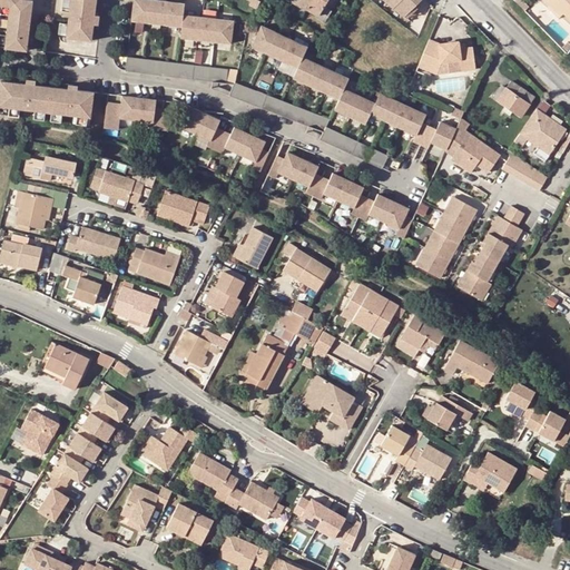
[(0,0),(0,2),(9,5),(5,45),(27,48),(32,0),(0,0)]
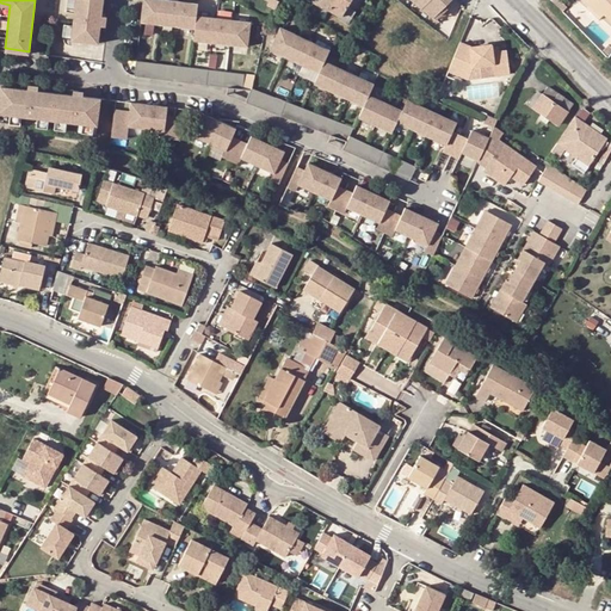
[(75,0),(75,8),(74,24),(73,26),(72,38),(72,42),(99,45),(100,31),(94,30),(96,20),(102,22),(104,0),(75,0)]
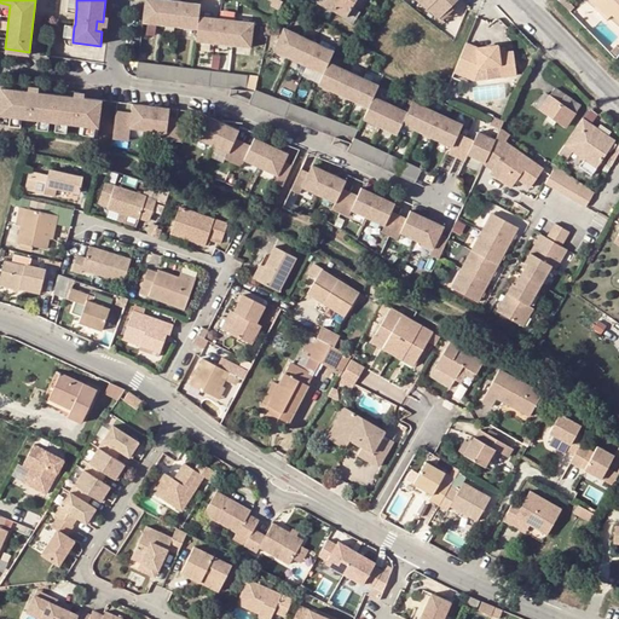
[(248,47),(252,23),(233,21),(214,18),(197,17),(198,5),(180,3),(161,0),(160,0),(143,0),(142,23),(158,24),(178,27),(195,29),(195,41),(212,44),(231,46),(248,47)]
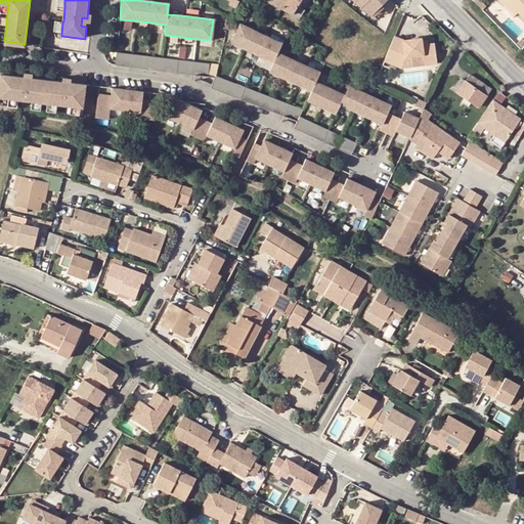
[(286,0),(281,7),(299,17),(305,9),(298,5),(300,0),(286,0)]
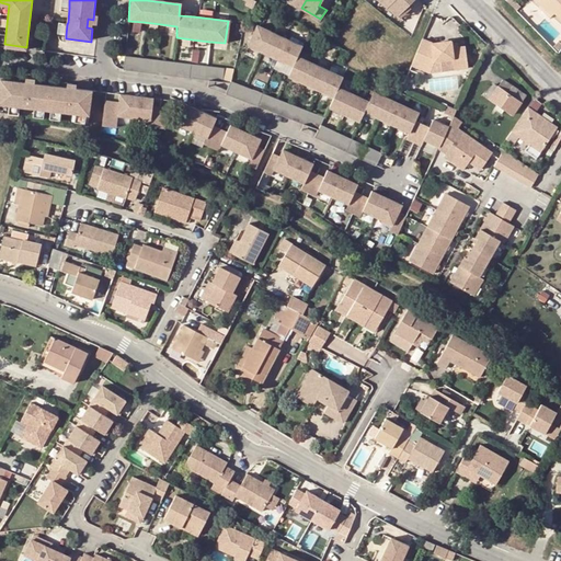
[(407,15),(389,0),(380,0),(402,20),(407,15)]
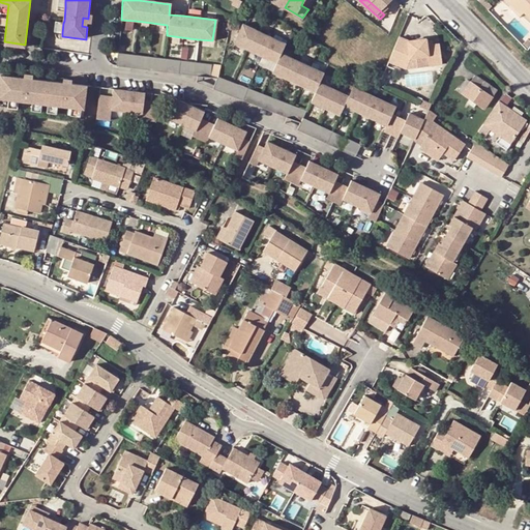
[(367,0),(384,15),(389,8),(387,6),(389,3),(391,0),(367,0)]
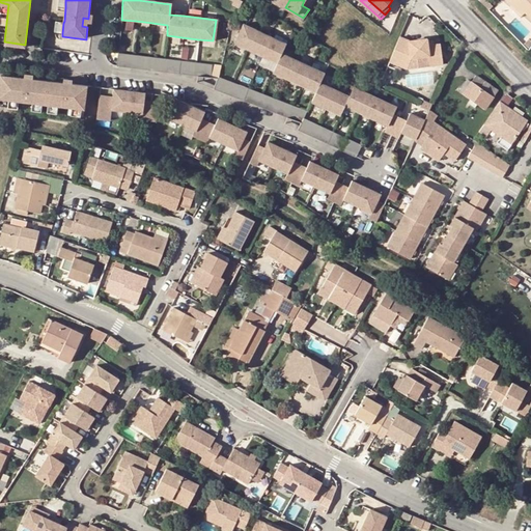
[(478,0),(488,9),(492,5),(486,0),(478,0)]
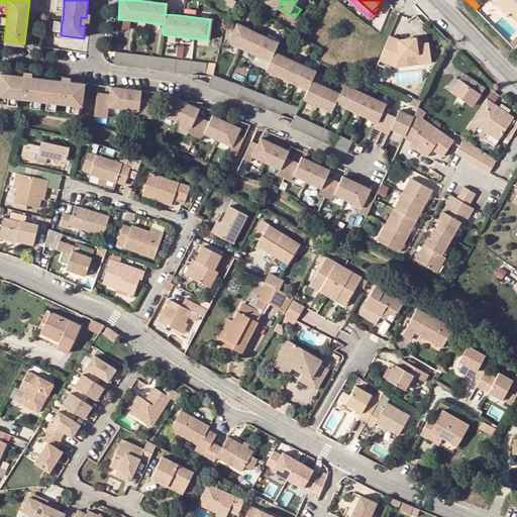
[(516,0),(491,0),(492,0),(498,6),(501,3),(512,14),(516,18),(516,0)]
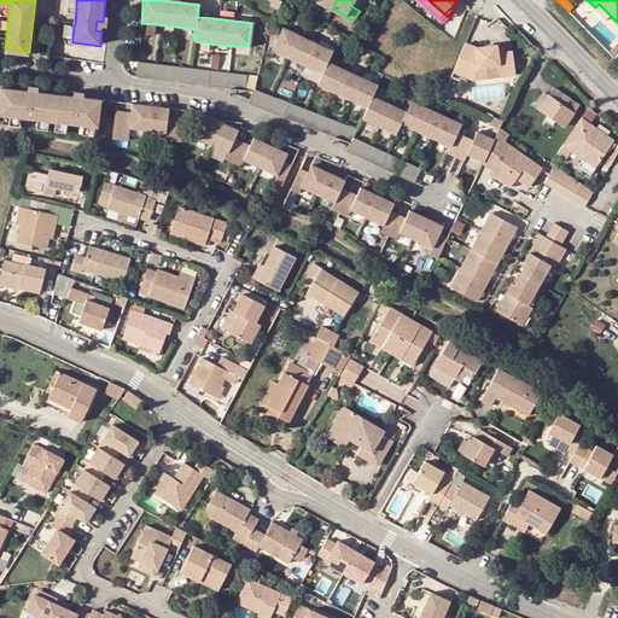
[(10,5),(0,3),(0,47),(5,48),(10,5)]
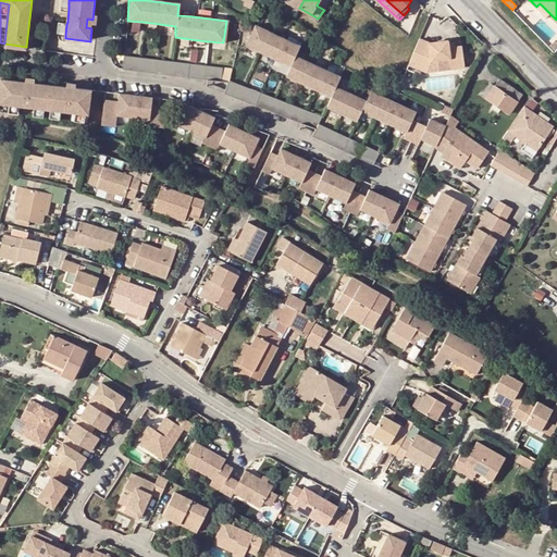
[(552,15),(540,3),(536,7),(548,19),(552,15)]
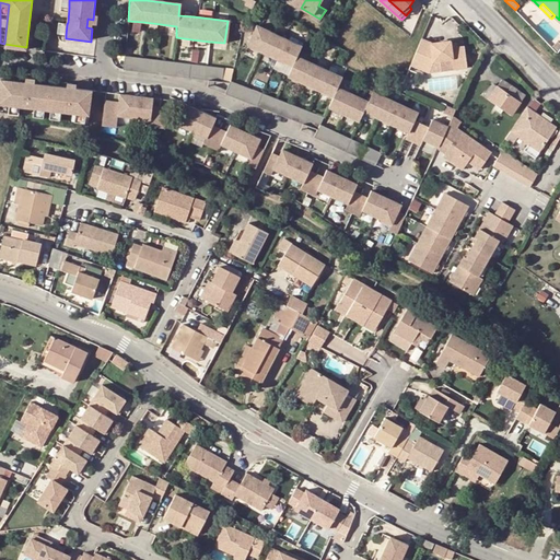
[(88,19),(86,27),(92,28),(95,28),(96,20),(93,20),(88,19)]
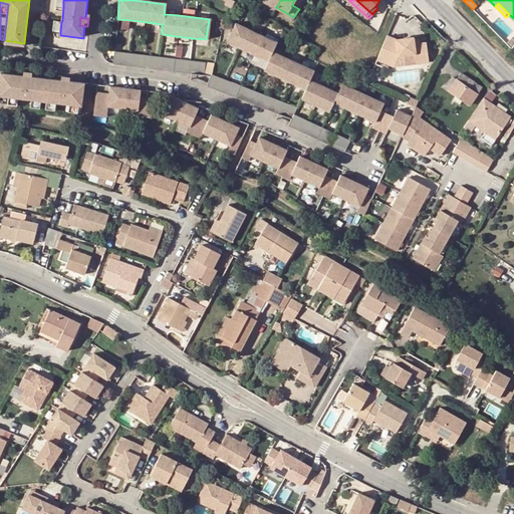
[(53,31),(60,32),(61,22),(54,21),(53,31)]
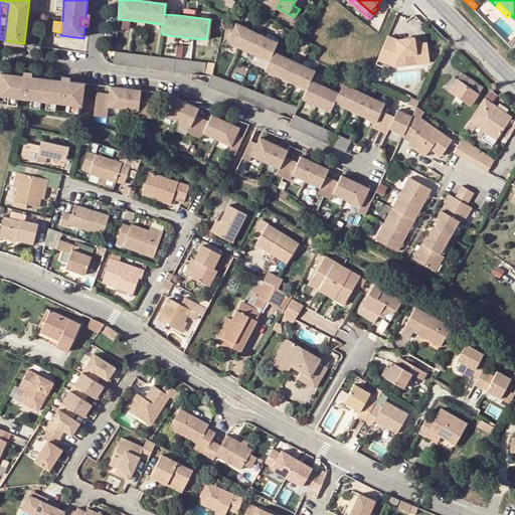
[(239,24),(230,42),(244,49),(252,31),(239,24)]
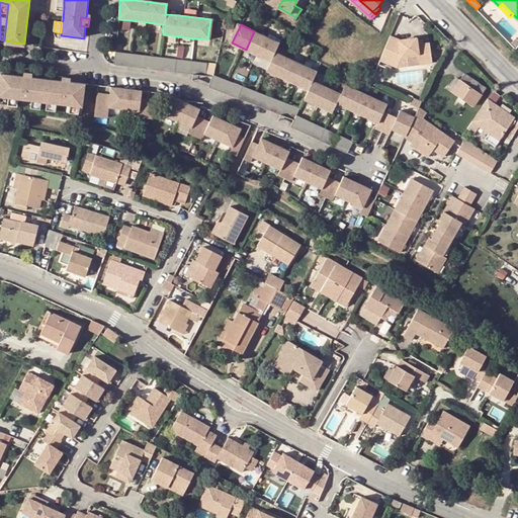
[(374,131),(381,134),(389,138),(392,132),(406,139),(407,139),(415,120),(401,113),(398,118),(391,115),(383,112),(386,106),(372,99),(357,93),(345,86),(340,95),(327,88),(313,82),(317,73),(303,66),(289,60),(275,53),(279,44),(267,37),(254,31),(246,50),(259,56),(271,62),(266,71),(280,78),(294,84),(308,91),(304,99),(318,106),(332,113),(336,104),(349,111),(363,117),(377,124),(374,131)]
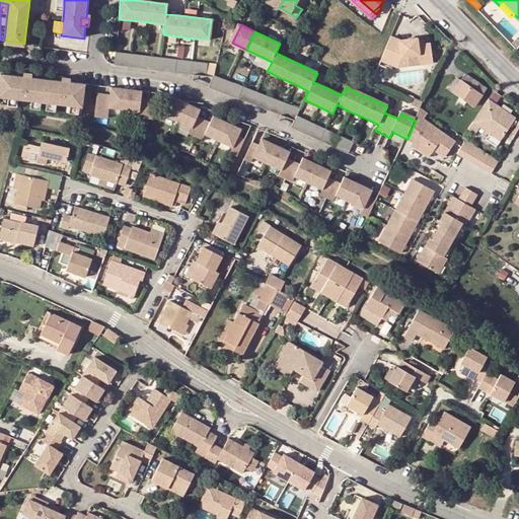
[(434,64),(431,45),(420,46),(419,40),(401,43),(391,39),(382,62),(398,68),(403,59),(418,57),(420,66),(434,64)]
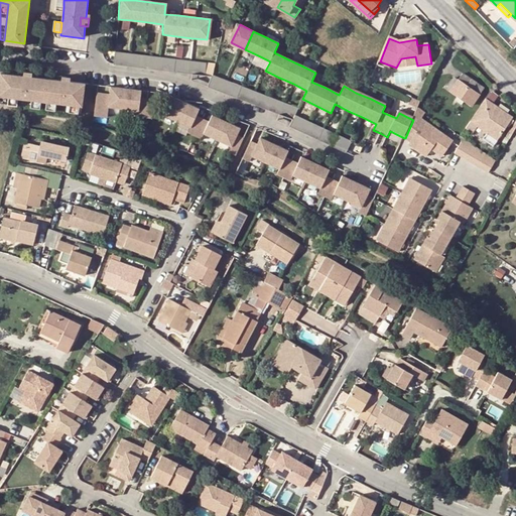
[(188,73),(203,75),(205,61),(189,60),(174,58),(159,56),(145,54),(128,52),(113,50),(111,63),(188,73)]
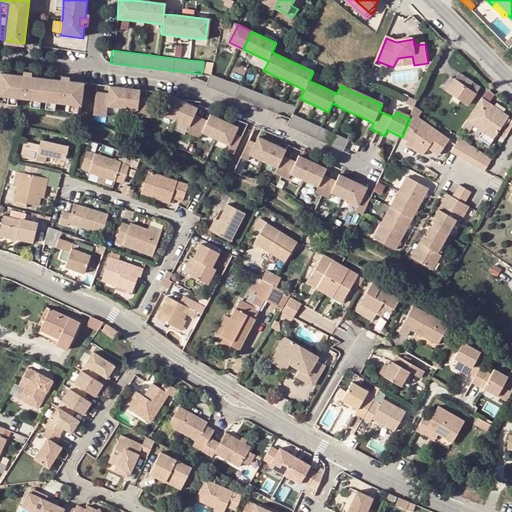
[(30,79),(23,78),(23,73),(1,70),(0,77),(0,93),(82,103),(85,82),(85,81),(65,78),(65,83),(57,83),(58,77),(31,74),(30,79)]
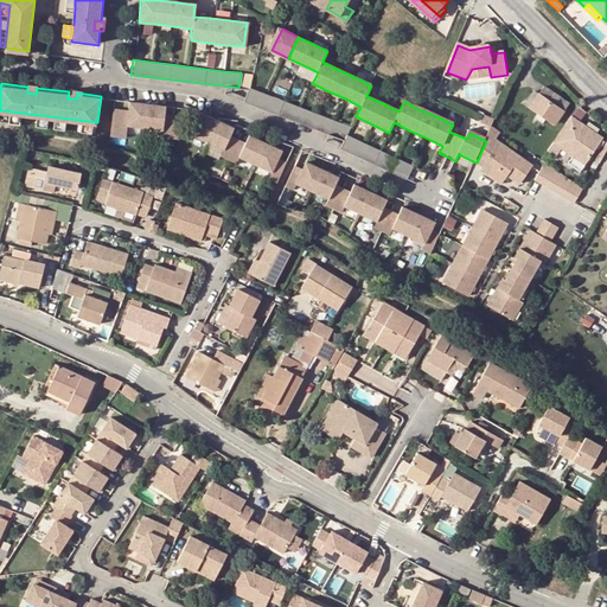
[(27,93),(36,94),(37,88),(37,84),(29,83),(27,87),(27,93)]
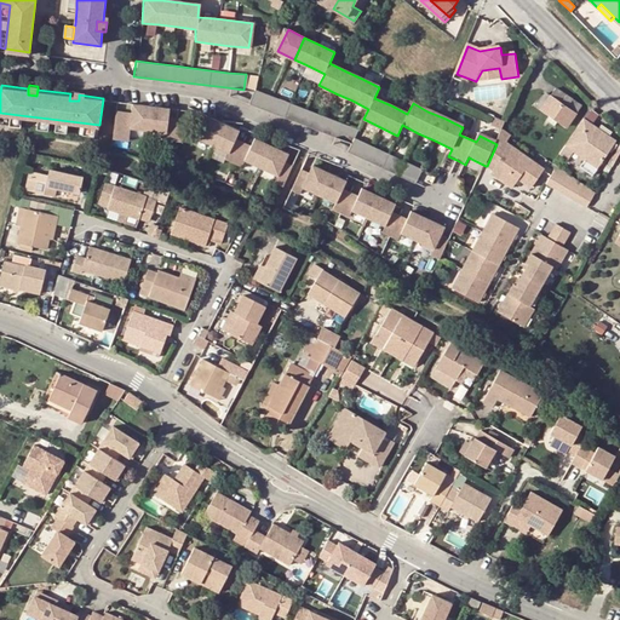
[(549,95),(560,102),(566,95),(555,87),(549,95)]
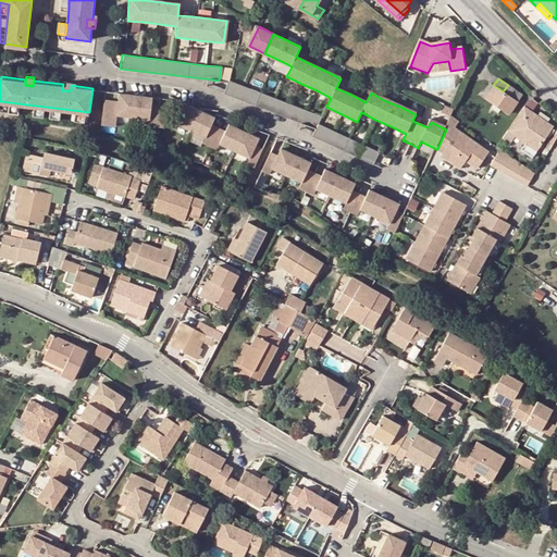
[(62,90),(71,90),(71,85),(72,82),(63,81),(63,84),(62,90)]
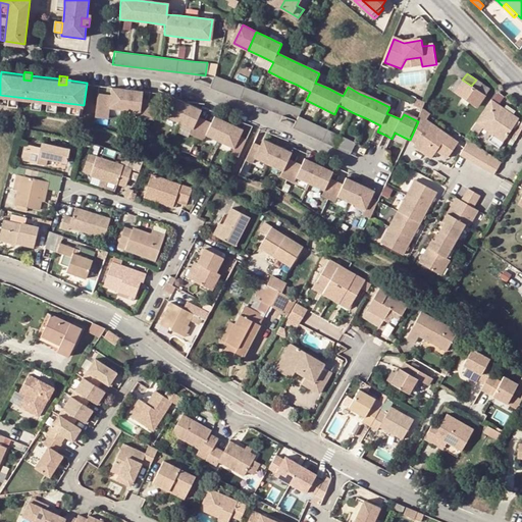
[(217,76),(212,89),(226,95),(232,82),(217,76)]
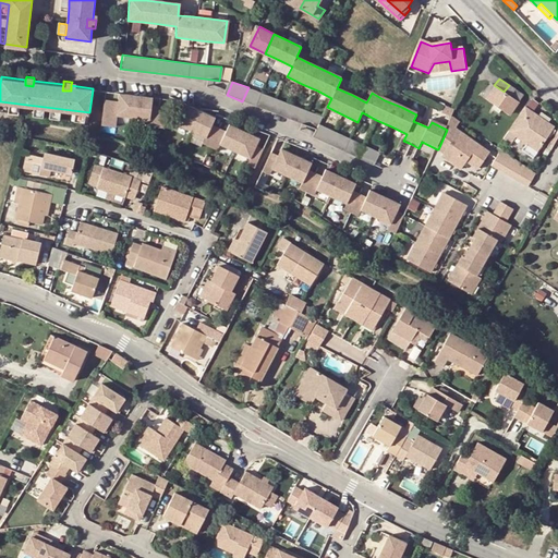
[(482,95),(509,112),(522,94),(509,85),(504,92),(494,85),(492,88),(488,86),(482,95)]
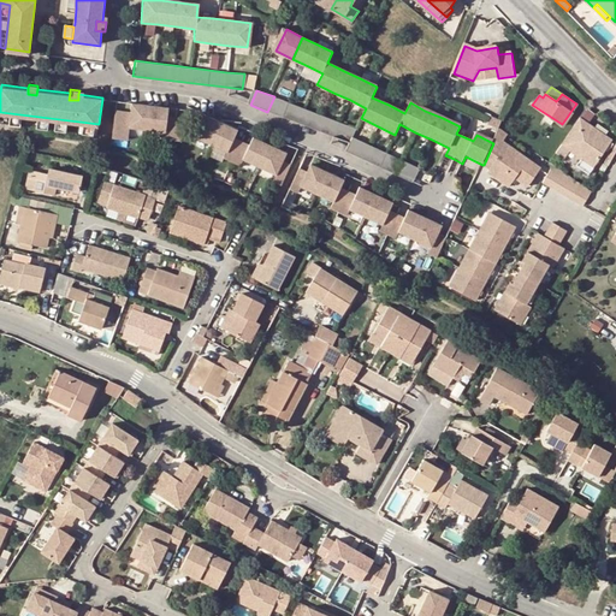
[(323,116),(306,108),(291,104),(274,96),(267,112),(333,136),(347,141),(351,126),(339,122),(323,116)]
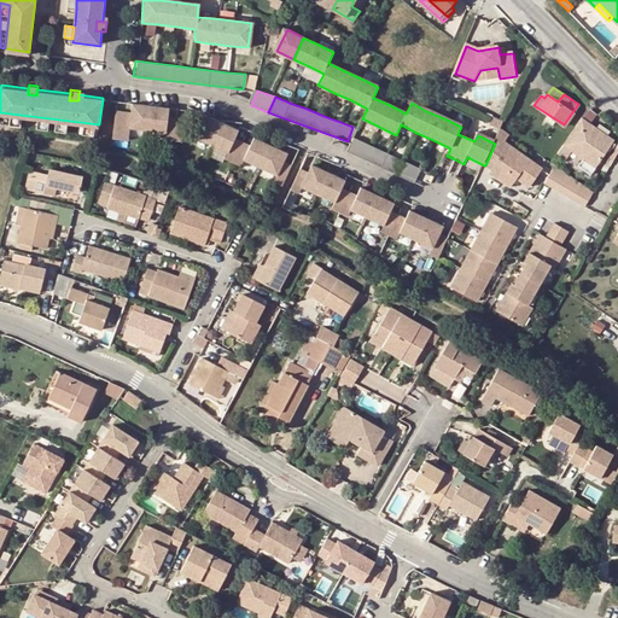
[(130,104),(129,117),(128,127),(164,132),(167,117),(168,109),(130,104)]
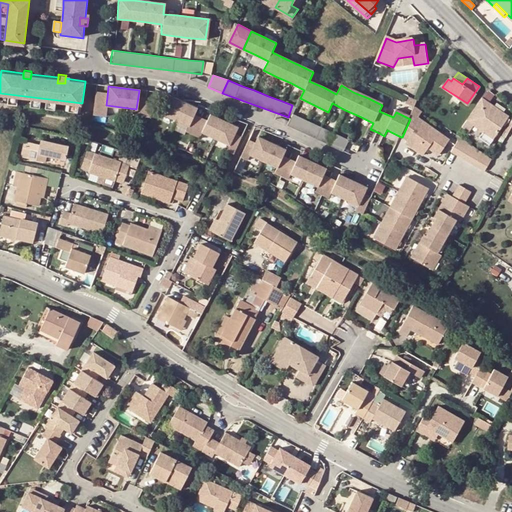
[(0,102),(81,113),(82,103),(0,93),(0,102)]
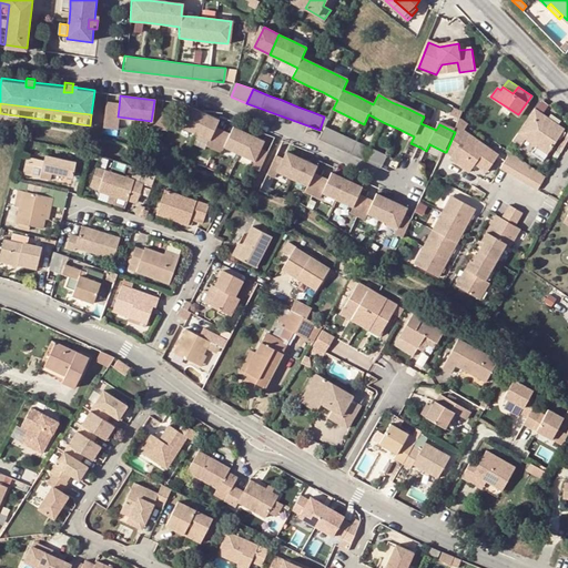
[(176,124),(192,132),(208,140),(214,128),(219,119),(186,104),(176,124)]
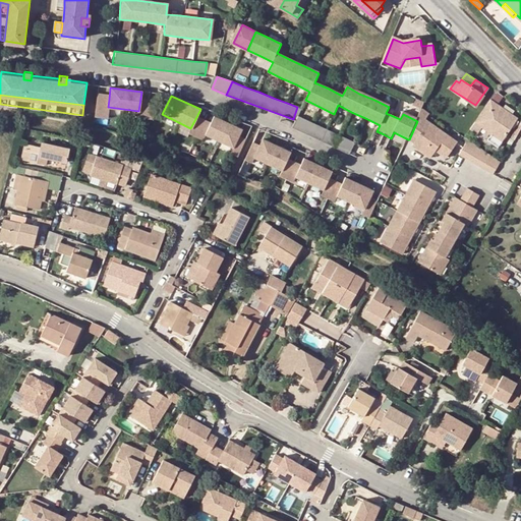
[(107,118),(108,107),(109,99),(96,97),(94,117),(107,118)]
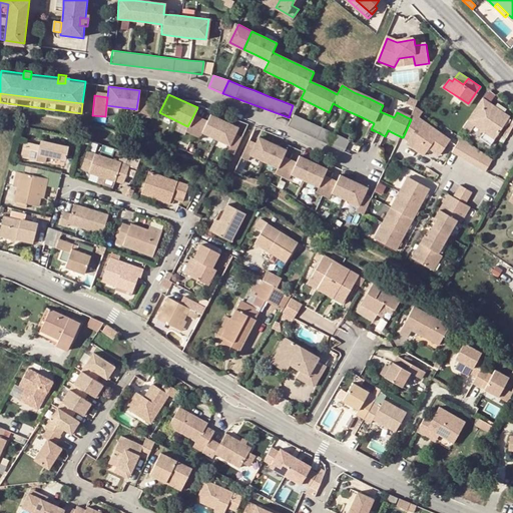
[(409,95),(406,101),(415,106),(418,100),(409,95)]
